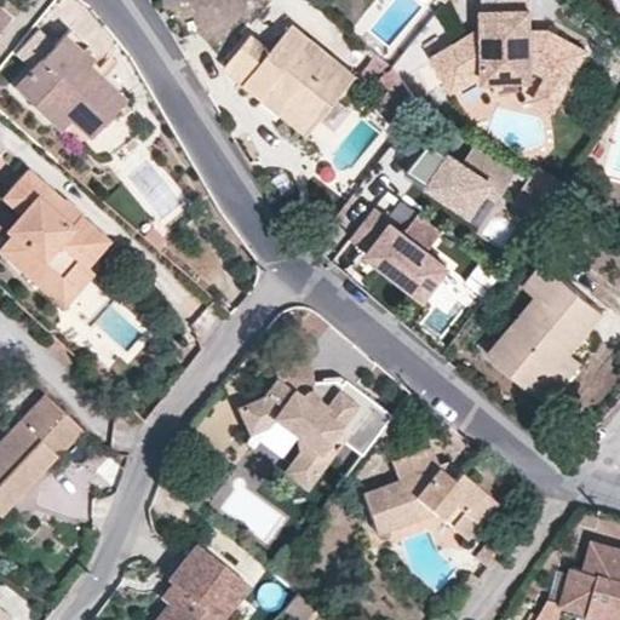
[(530,28),(530,0),(483,0),(483,28),(475,28),(434,56),(454,89),(475,75),(475,67),(483,68),(483,78),(484,78),(532,79),(532,68),(535,68),(547,74),(567,85),(587,47),(550,28),(530,28)]
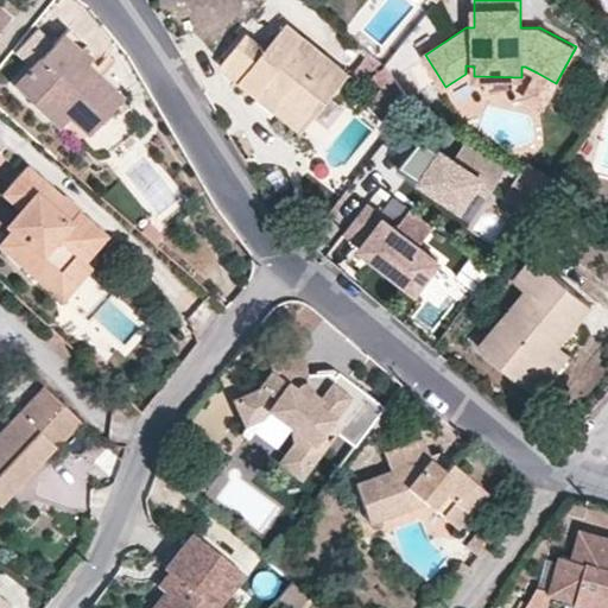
[(258,96),(265,87),(311,121),(349,73),(286,20),(266,48),(247,32),(220,65),(258,96)]
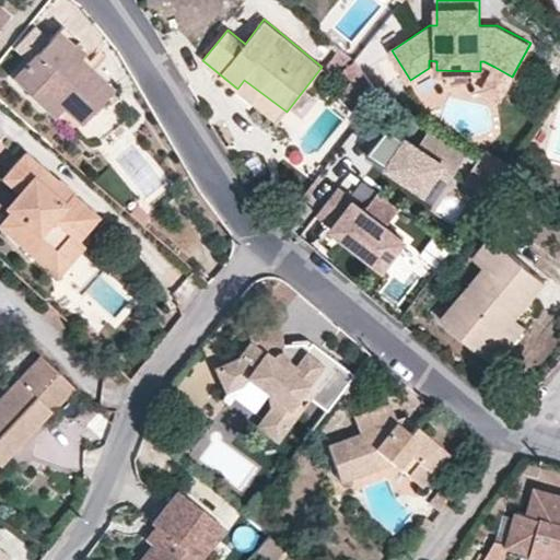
[(71,132),(111,89),(78,58),(82,53),(57,30),(44,44),(25,65),(12,79),(71,132)]
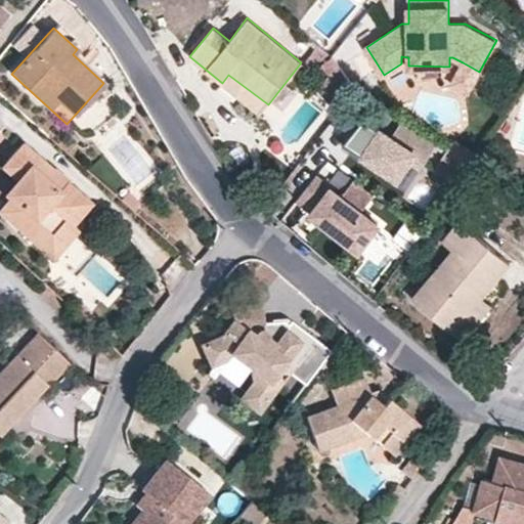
[(41,41),(28,29),(9,48),(24,60),(41,41)]
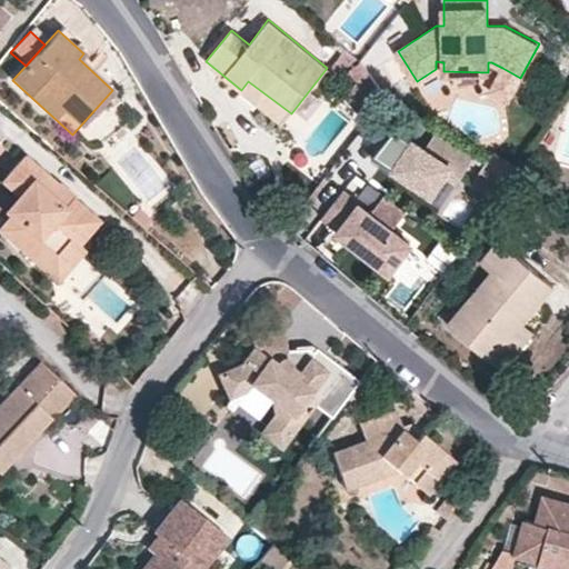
[(382,90),(361,60),(355,69),(360,73),(382,90)]
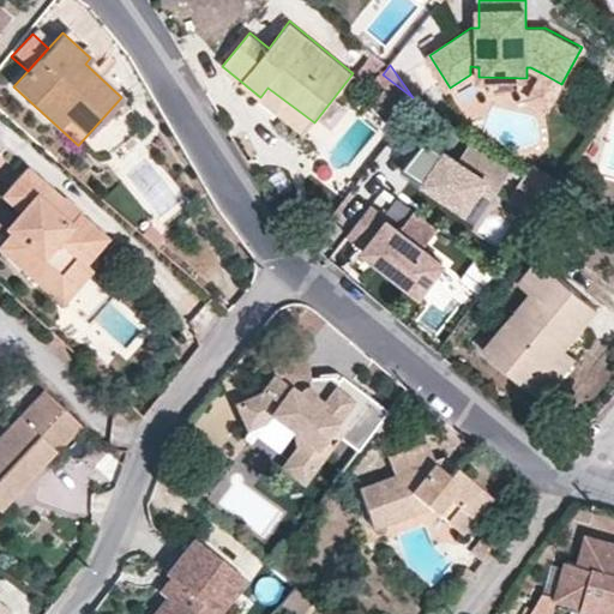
[(561,84),(542,73),(529,97),(549,108),(561,84)]
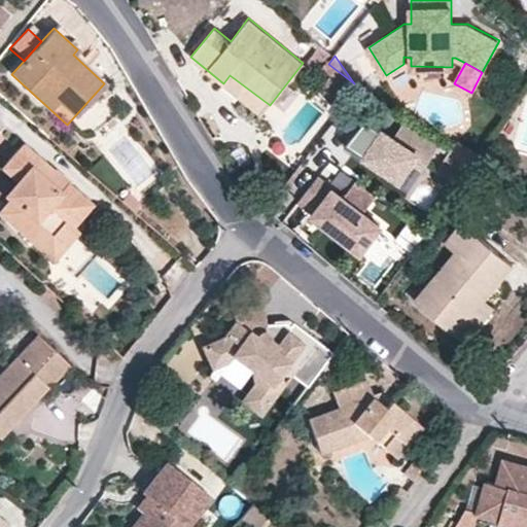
[(354,83),(334,68),(331,71),(350,85),(358,90),(354,83)]
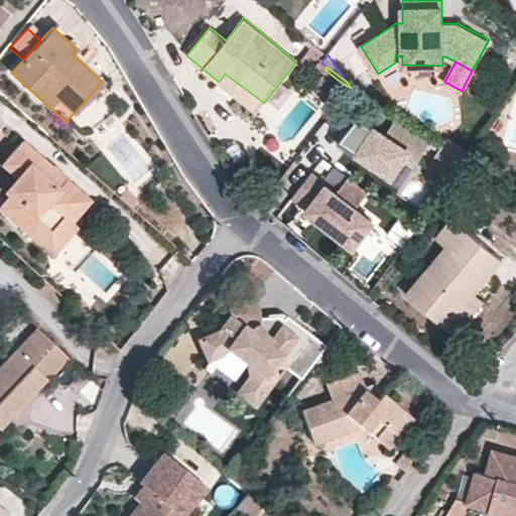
[(343,84),(325,70),(315,81),(341,101),(348,92),(351,88),(343,84)]
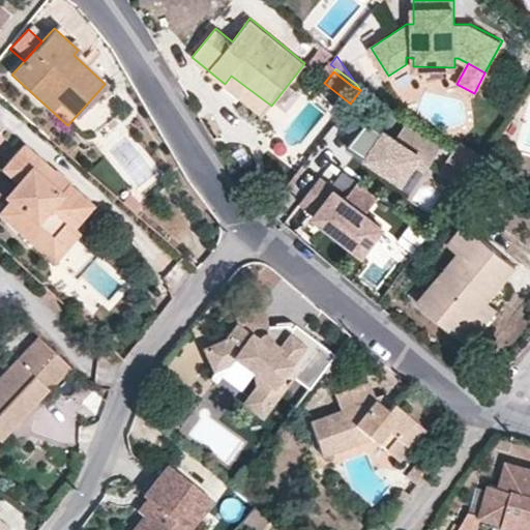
[(263,115),(271,106),(231,76),(225,84),(263,115)]
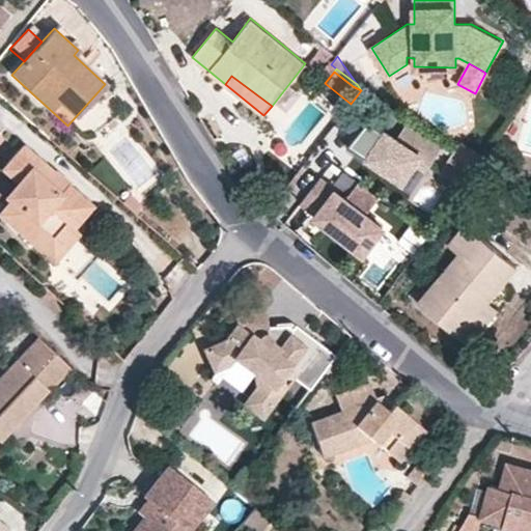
[(444,146),(406,120),(394,138),(366,119),(350,145),(369,158),(367,159),(403,183),(416,166),(426,173),(444,146)]
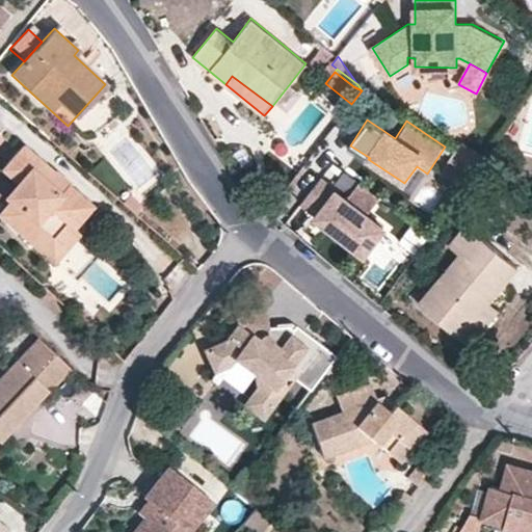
[(21,149),(2,169),(17,183),(4,196),(9,202),(0,213),(0,215),(30,240),(38,230),(52,239),(64,222),(71,228),(88,208),(21,149)]
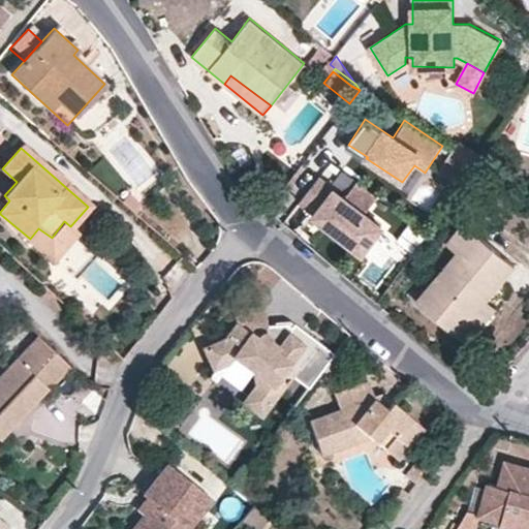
[(408,197),(425,173),(414,165),(402,182),(366,158),(362,166),(408,197)]
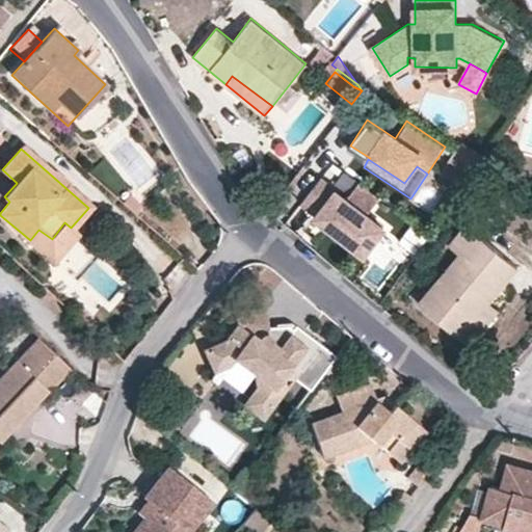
[(382,230),(319,179),(301,202),(317,214),(316,216),(330,229),(333,227),(350,240),(348,243),(363,255),(382,230)]
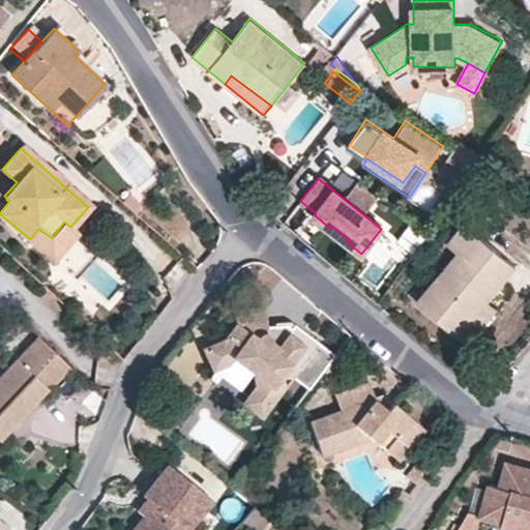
[(64,222),(52,238),(38,229),(30,239),(51,257),(76,230),(70,227),(64,222)]
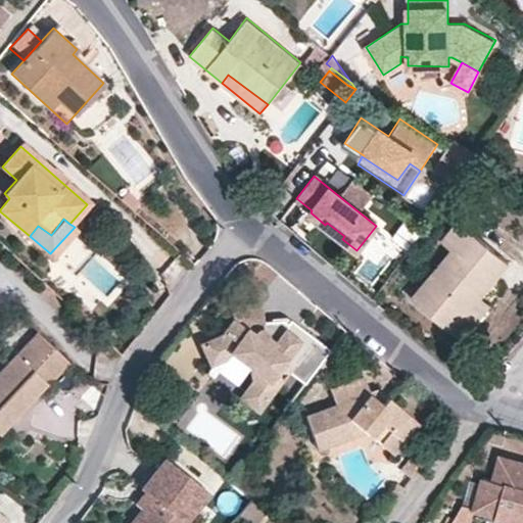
[(411,297),(454,330),(481,296),(510,263),(479,237),(456,219),(440,238),(452,247),(411,297)]
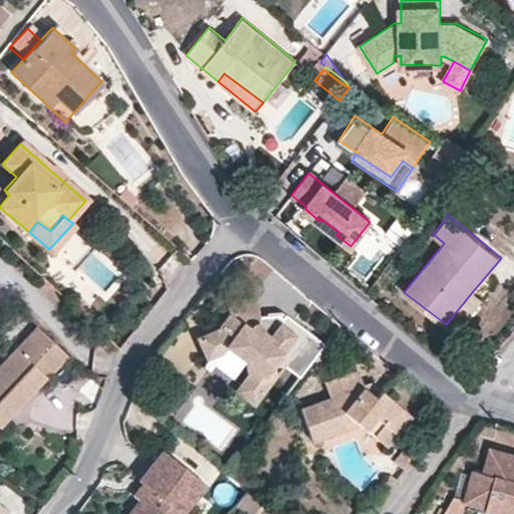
[(483,299),(473,291),(446,324),(455,332),(483,299)]
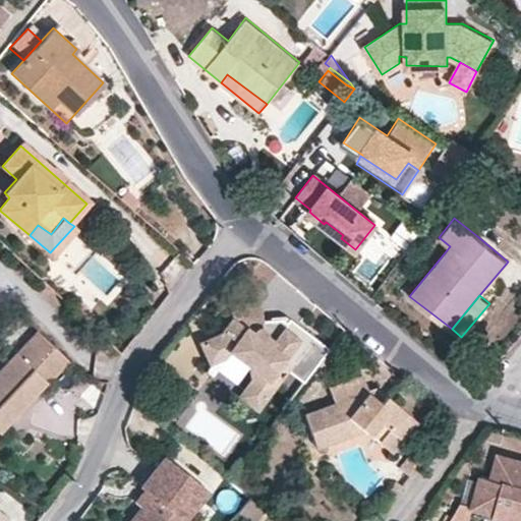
[(311,372),(330,348),(289,319),(286,324),(281,320),(262,322),(261,305),(234,308),(234,323),(224,338),(209,345),(204,345),(212,367),(235,358),(251,370),(250,383),(238,399),(257,413),(280,384),(279,373),(287,371),(304,384),(311,372)]
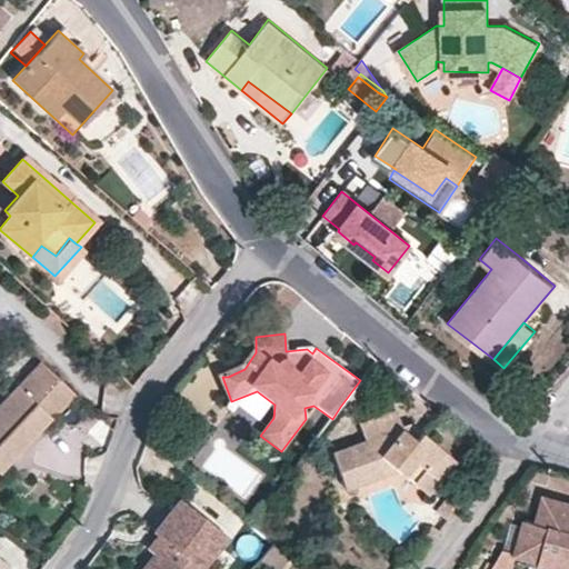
[(76,395),(41,362),(0,406),(0,470),(1,471),(76,395)]
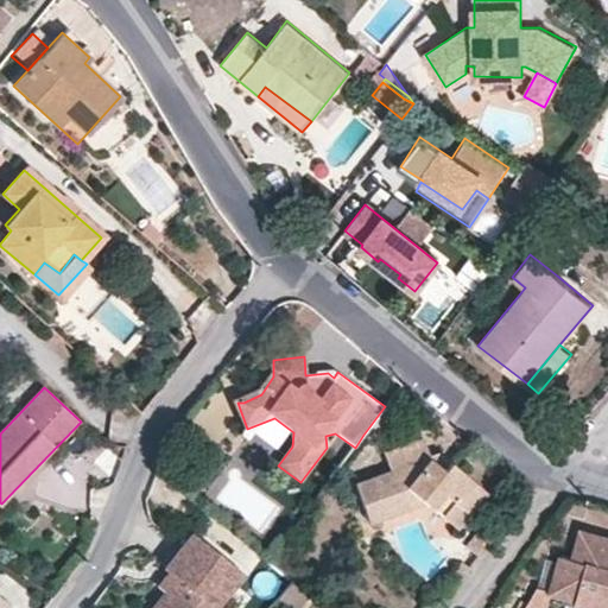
[(393,409),(387,404),(363,435),(371,439),(393,409)]
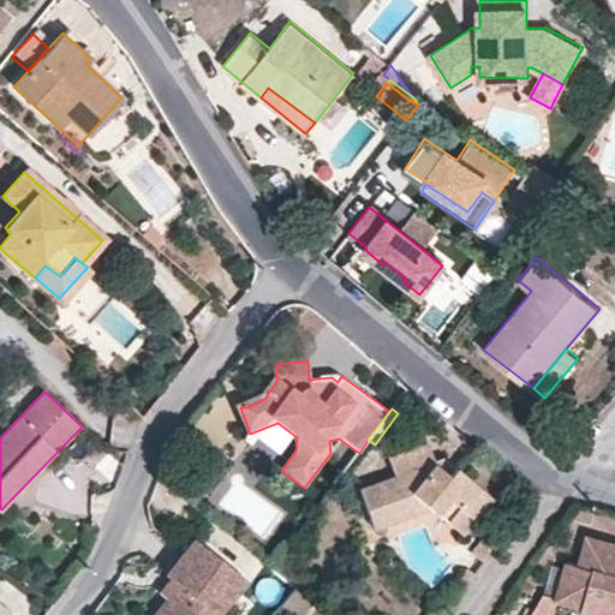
[(455,466),(449,475),(434,464),(428,443),(389,458),(395,476),(359,489),(375,527),(430,507),(451,521),(460,508),(475,519),(491,499),(455,466)]
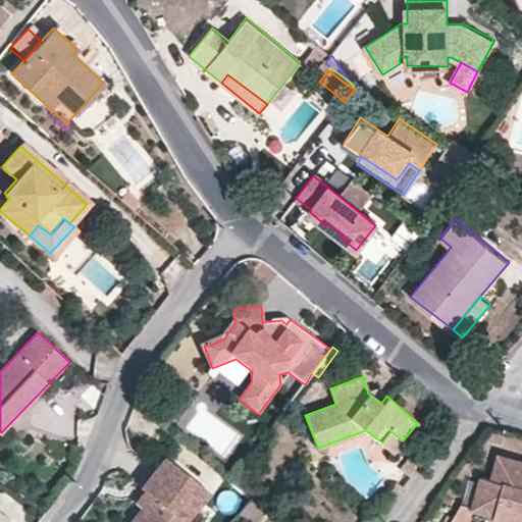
[(382,442),(394,453),(403,440),(390,431),(382,442)]
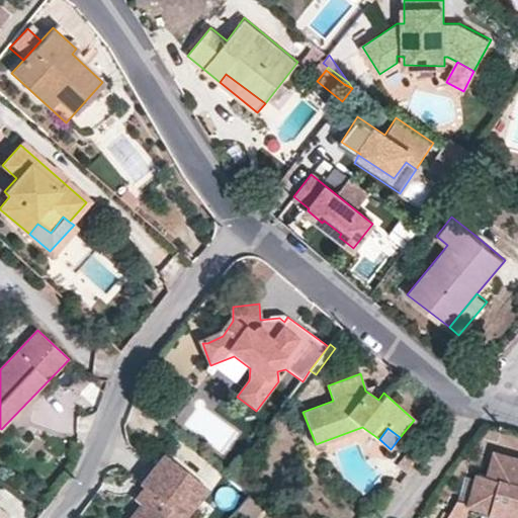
[(397,466),(407,473),(421,454),(412,447),(397,466)]
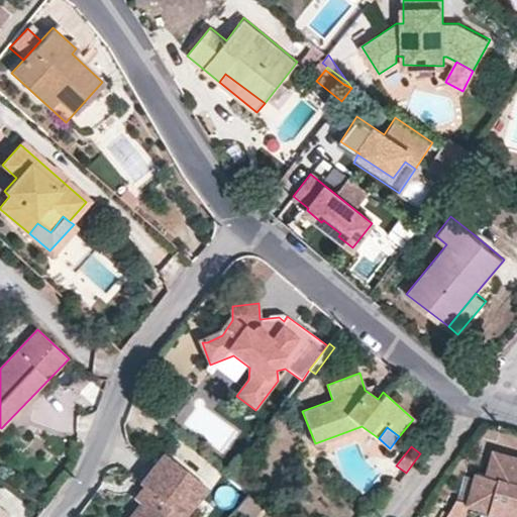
[(516,516),(516,456),(495,451),(489,475),(479,472),(471,504),(492,509),(492,512),(512,516),(516,516)]
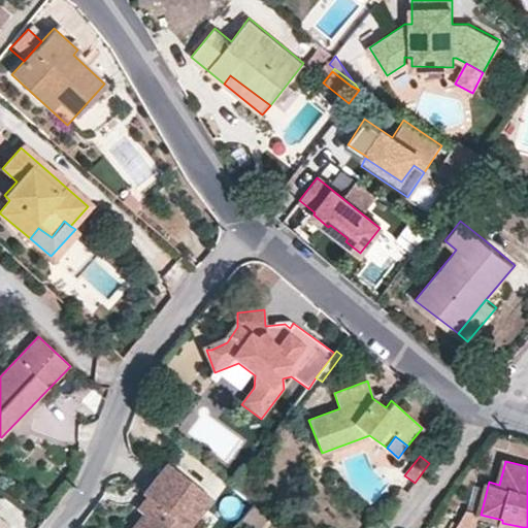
[(149,498),(157,503),(146,517),(143,515),(133,527),(190,527),(213,497),(169,462),(144,495),(149,498)]
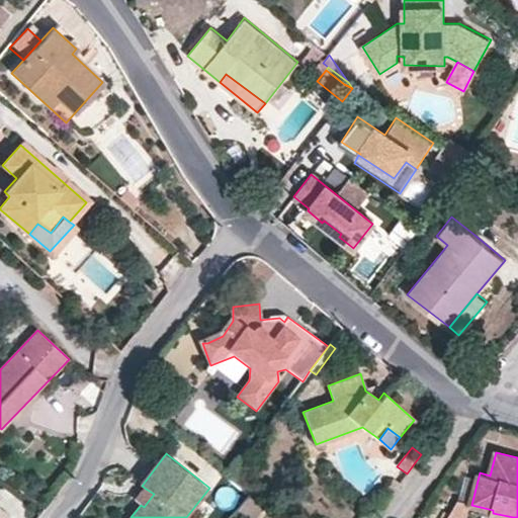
[(154,494),(146,489),(137,502),(141,505),(144,507),(154,494)]
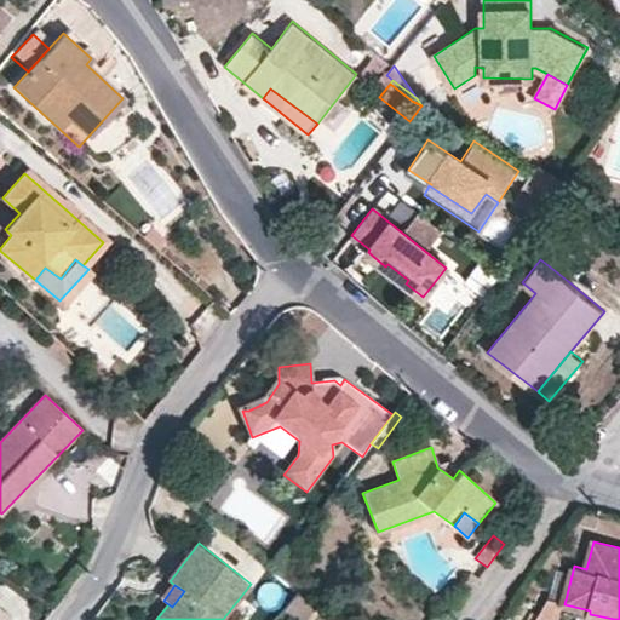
[(288,610),(299,619),(304,619),(316,604),(303,592),(288,610)]
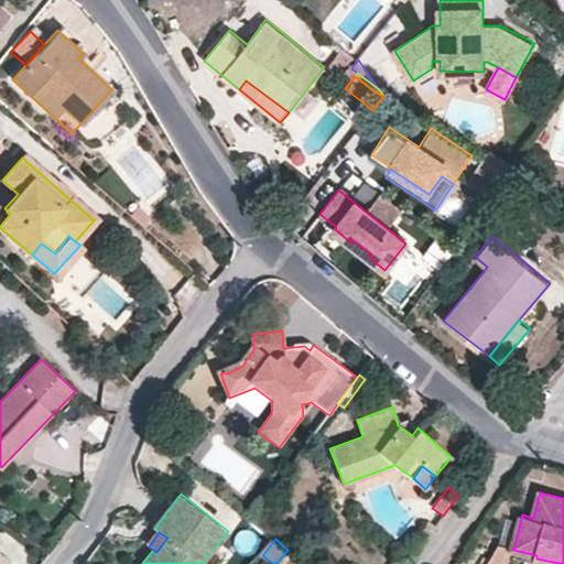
[(0,563),(6,563),(10,560),(0,553),(0,563)]
